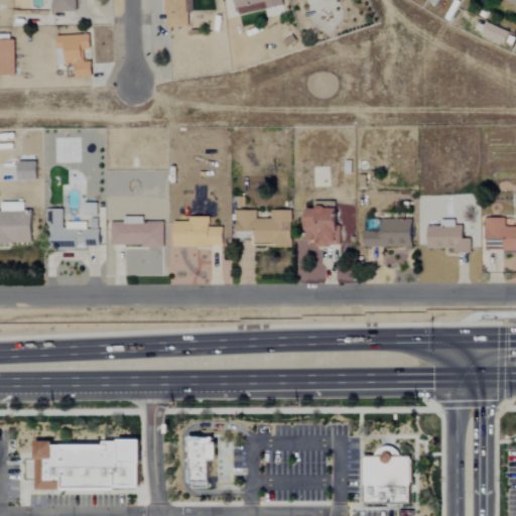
[(45,0),(46,4),(53,4),(53,13),(78,12),(77,0),(45,0)]
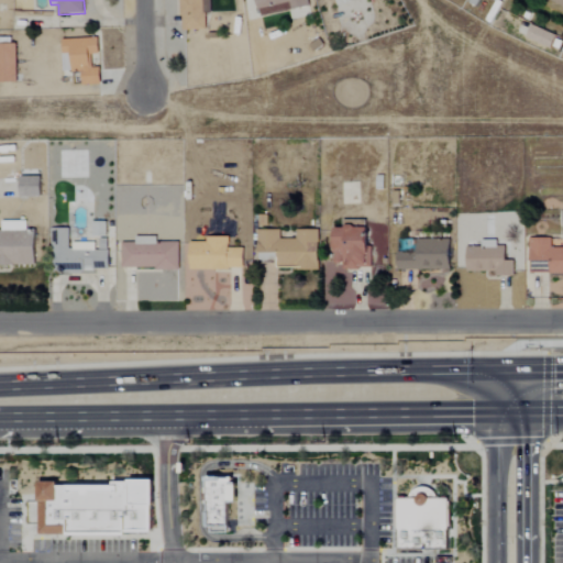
[(209,0),(181,0),(183,31),(207,31),(206,14),(210,14),(209,0)]
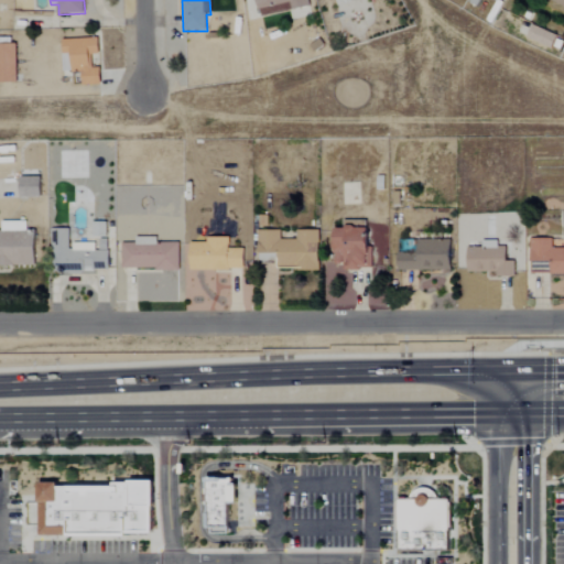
[(256,0),(261,19),(311,6),(308,0),(256,0)]
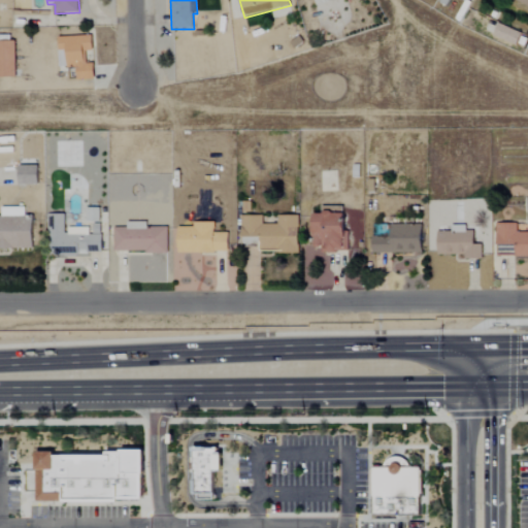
[(517,45),(522,34),(499,24),(494,36),(517,45)]
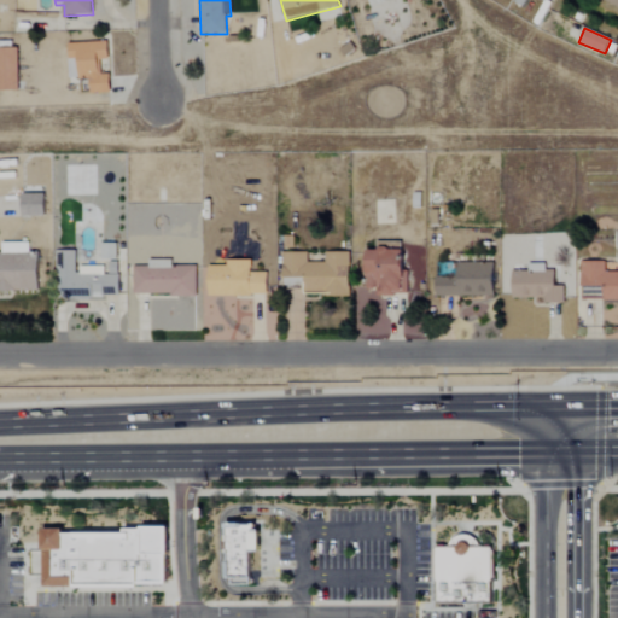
[(111,93),(111,74),(100,75),(100,60),(110,59),(109,42),(69,44),(70,80),(91,79),(91,94),(111,93)]
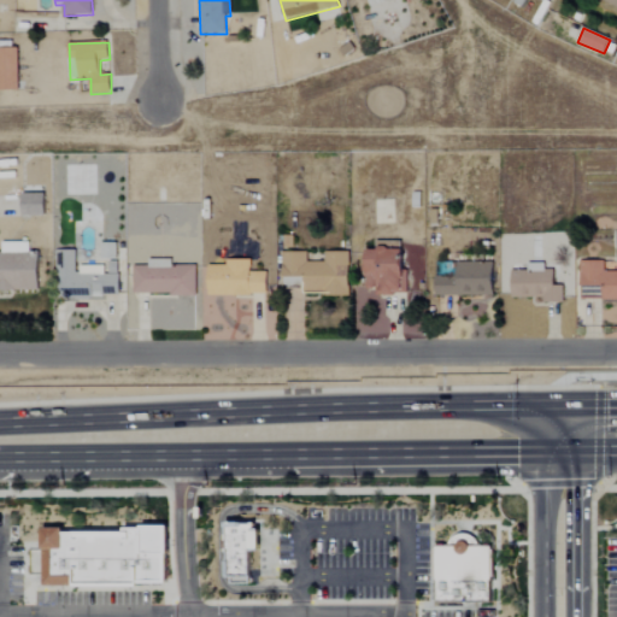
[(0,92),(19,92),(18,48),(0,48),(0,92)]
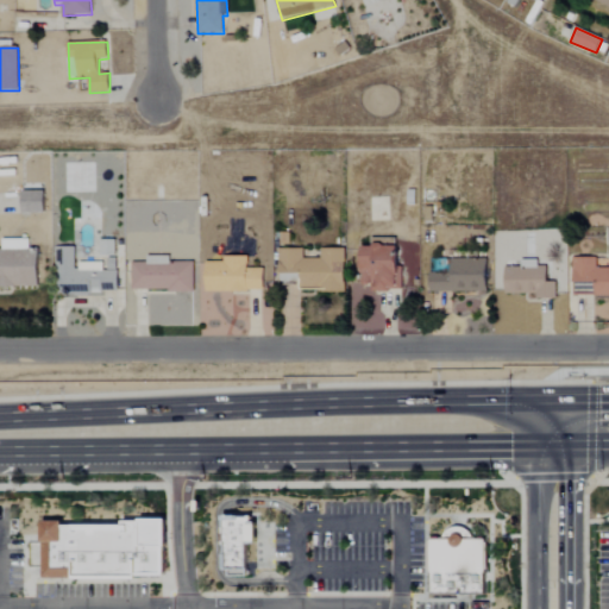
[(45,192),(23,193),(24,215),(46,214),(45,192)]
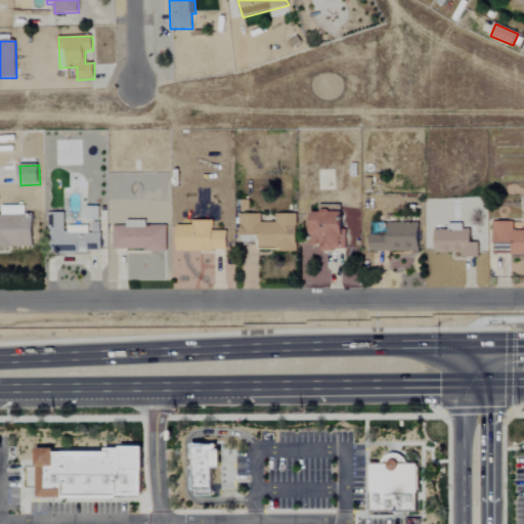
[(0,247),(33,248),(34,215),(25,215),(25,206),(0,205),(0,247)]
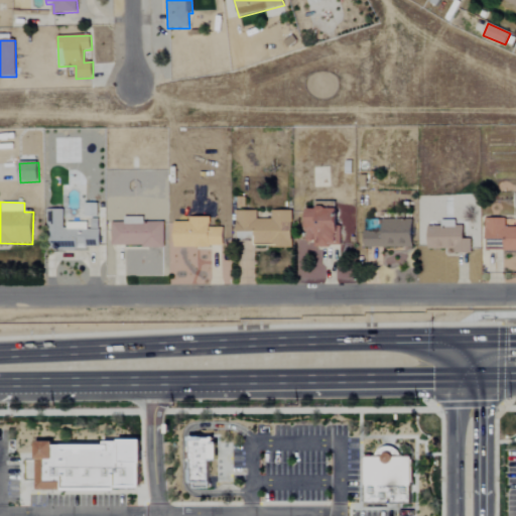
[(310,210),(310,247),(339,247),(339,203),(317,203),(317,210),(310,210)]
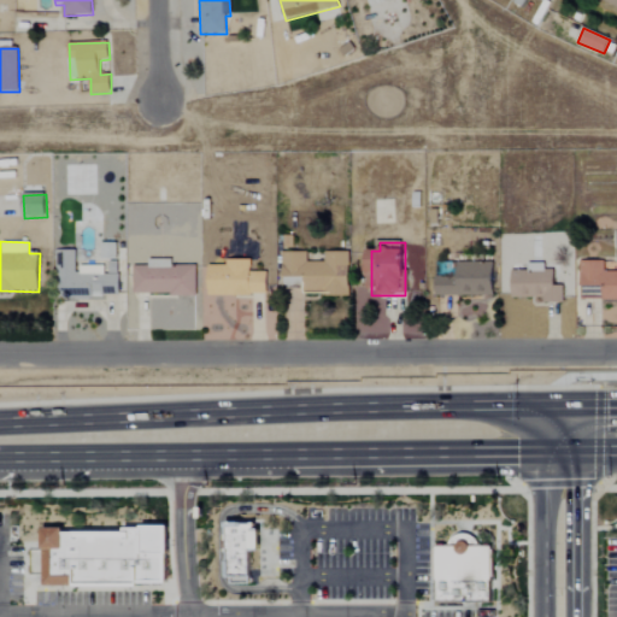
[(117,259),(117,244),(101,244),(101,259),(117,259)]
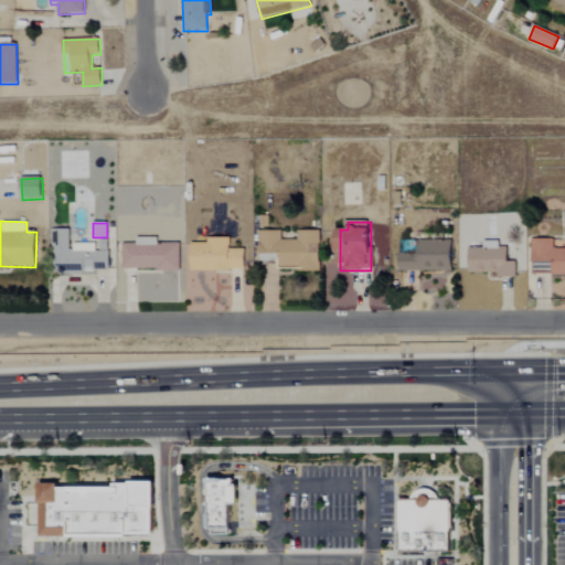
[(110,273),(110,252),(96,252),(96,244),(71,244),(71,231),(60,231),(60,273),(110,273)]
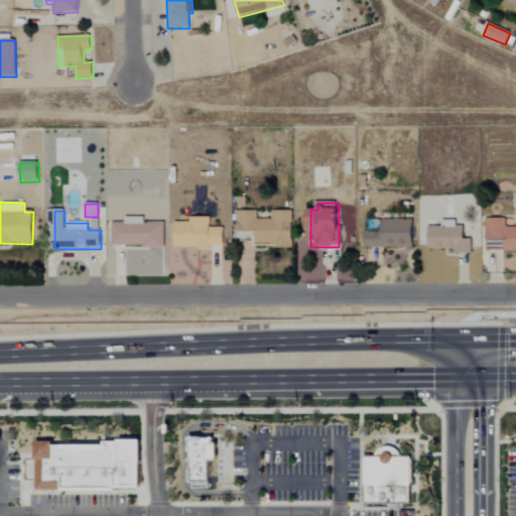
[(236,212),(236,233),(256,233),(256,247),(292,247),(292,211),(272,212),(272,220),(257,220),(257,212),(236,212)]
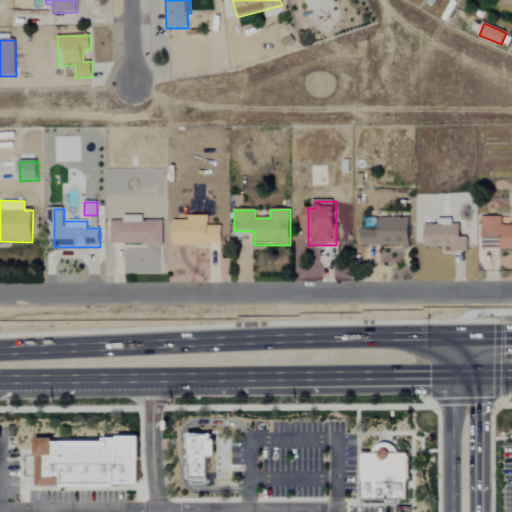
[(163,221),(143,221),(143,216),(124,216),(124,221),(111,221),(111,245),(163,245),(163,221)]
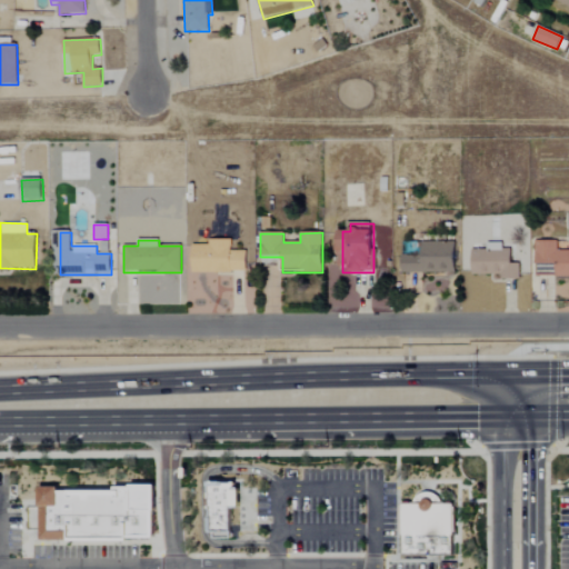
[(193,272),(247,273),(248,251),(232,251),(232,240),(209,240),(209,246),(193,245),(193,272)]
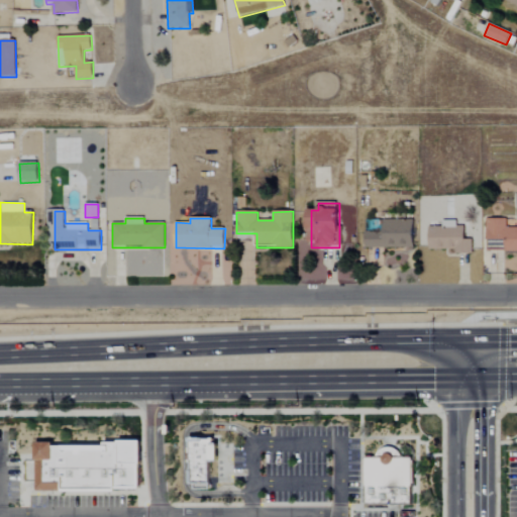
[(516,227),(507,228),(507,219),(487,219),(487,240),(506,240),(506,251),(516,251),(516,227)]
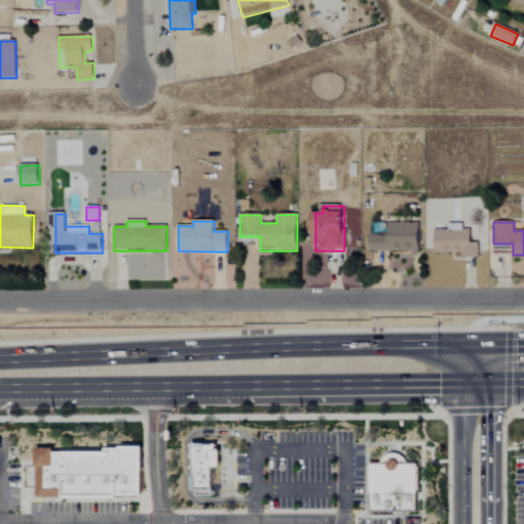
[(421,253),(421,224),(391,223),(391,235),(370,235),(369,251),(421,253)]
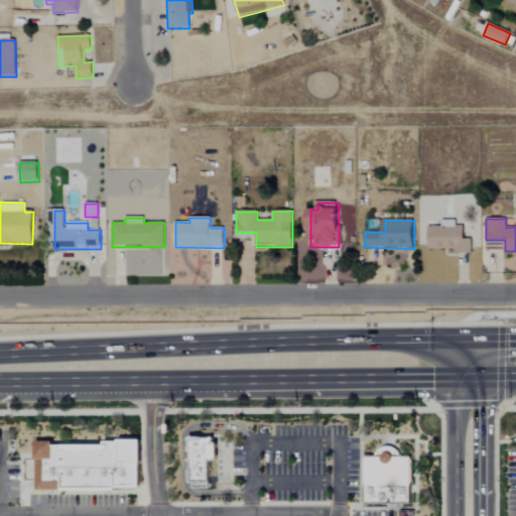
[(472,254),(472,240),(465,240),(465,226),(457,226),(457,220),(441,220),(441,227),(429,227),(429,249),(454,249),(454,254),(472,254)]
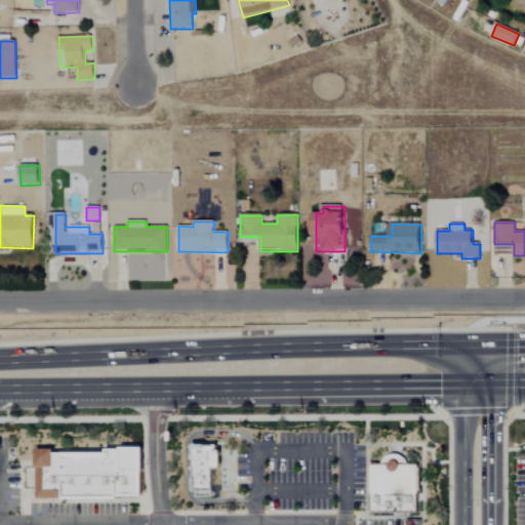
[(192,444),(194,444),(194,441),(206,441),(206,444),(216,444),(216,450),(220,450),(220,468),(213,468),(213,496),(196,496),(195,495),(194,494),(193,492),(192,491),(192,490),(192,444)]
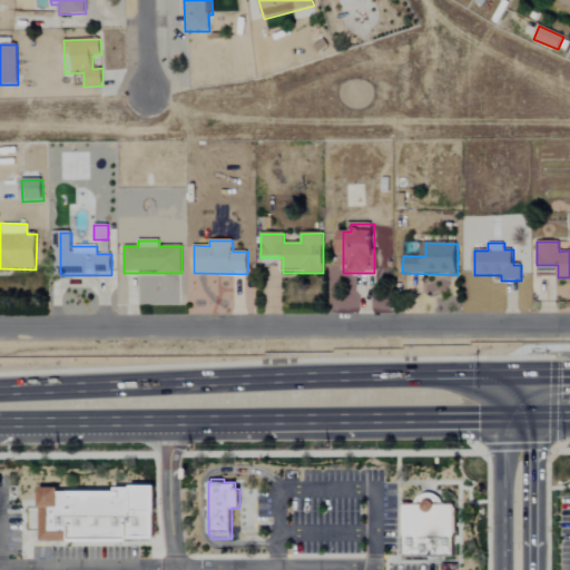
[(37,485),(111,485),(127,485),(127,484),(153,484),(154,512),(151,512),(153,538),(127,539),(126,541),(66,541),(64,540),(37,540),(37,504),(37,485)]
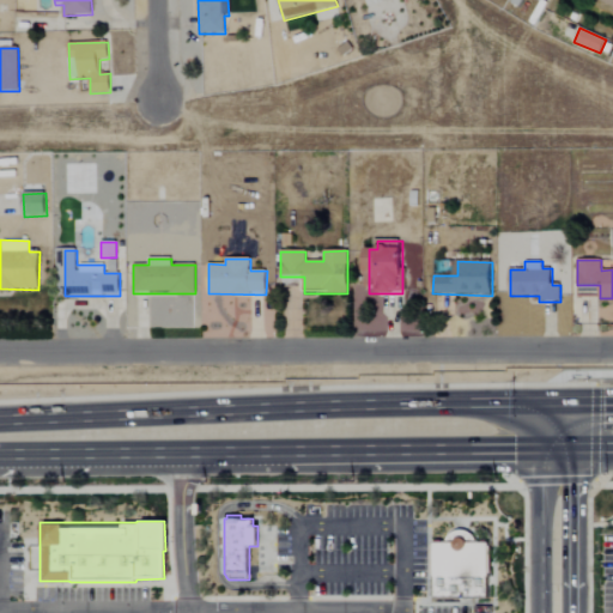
[(432,542),(453,542),(455,539),(460,538),(465,539),(467,544),(486,542),(487,599),(432,598),(432,542)]
